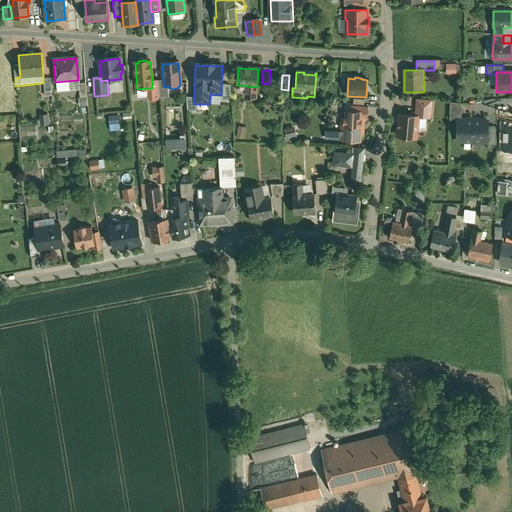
[(50,79),(43,79),(43,83),(44,93),(51,92),(50,79)]
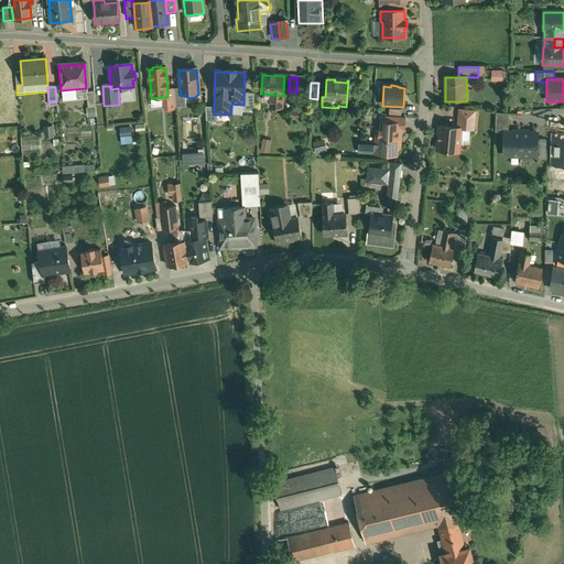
[(173,89),(167,90),(167,97),(164,97),(165,110),(175,109),(173,89)]
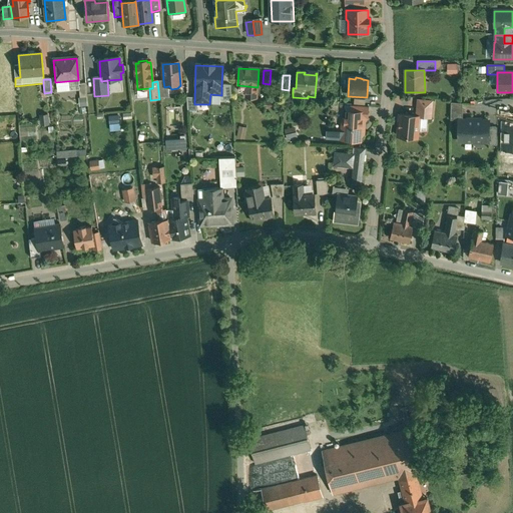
[(163,81),(157,81),(159,99),(168,99),(168,86),(164,87),(163,81)]
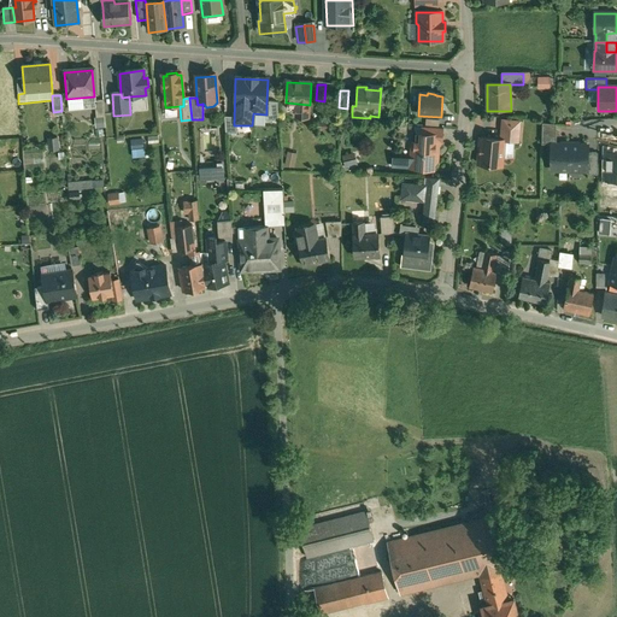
[(103,101),(94,103),(95,119),(105,118),(103,101)]
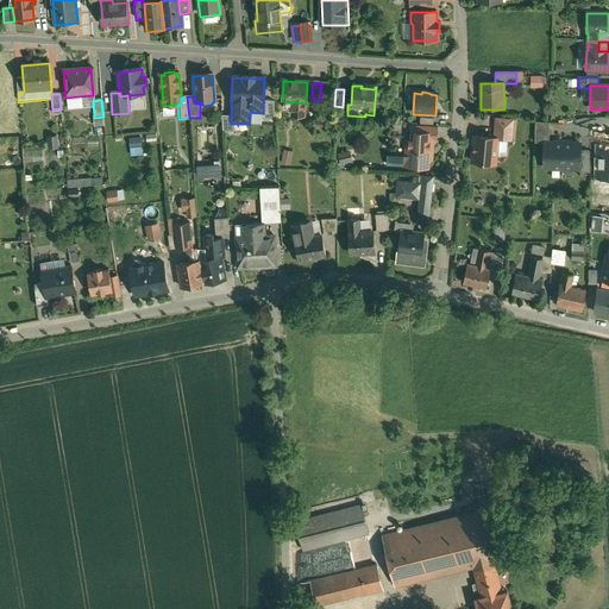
[(262,120),(274,121),(274,102),(263,102),(263,113),(262,120)]
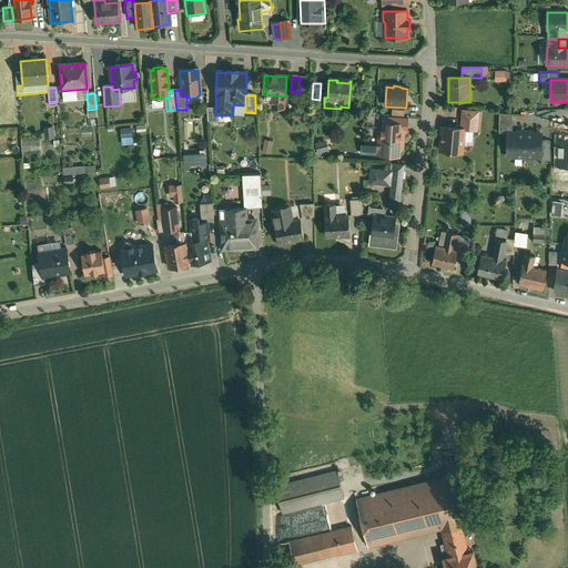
[(285,97),(273,95),(272,110),(284,110),(285,97)]
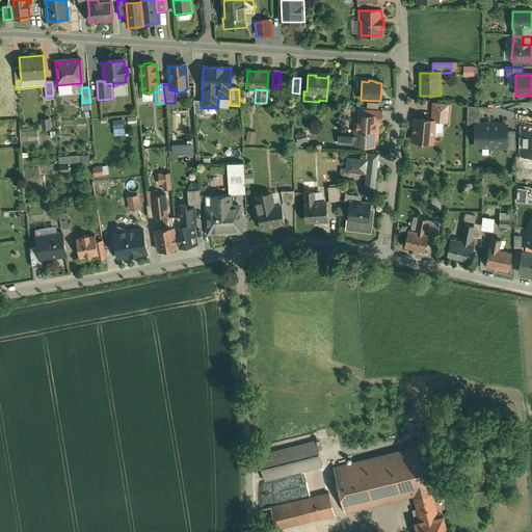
[(201,103),(194,102),(193,116),(204,116),(204,108),(200,108),(201,103)]
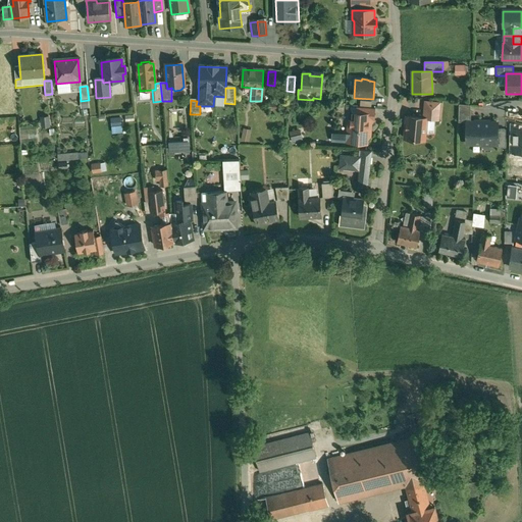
[(375,110),(357,108),(356,114),(371,115),(371,123),(374,123),(375,110)]
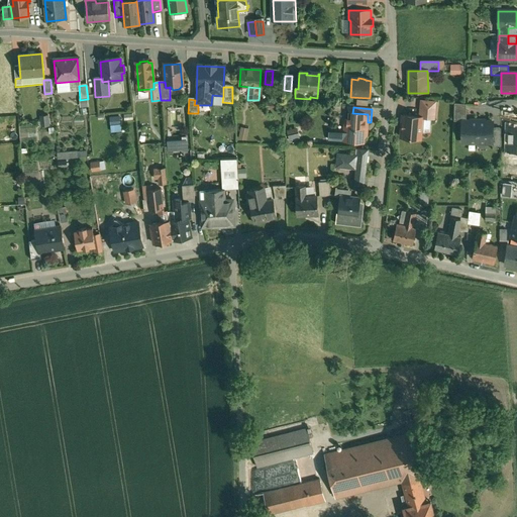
[(421,107),(420,107),(419,118),(422,118),(422,119),(434,120),(435,109),(421,107)]
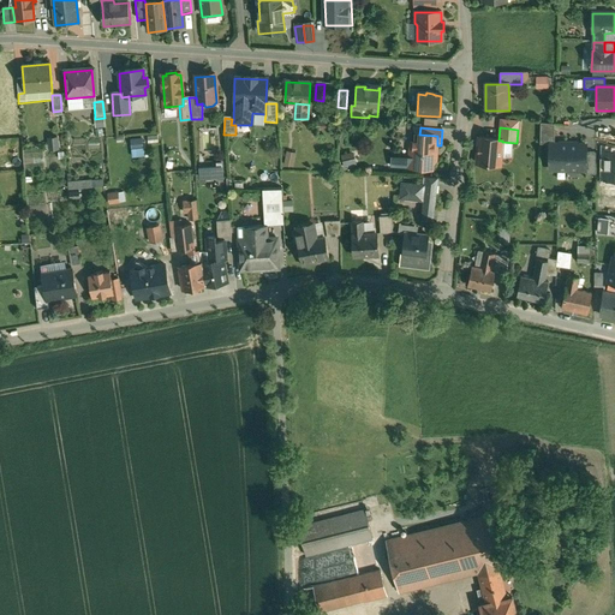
[(555,130),(541,129),(539,143),(554,143),(555,130)]
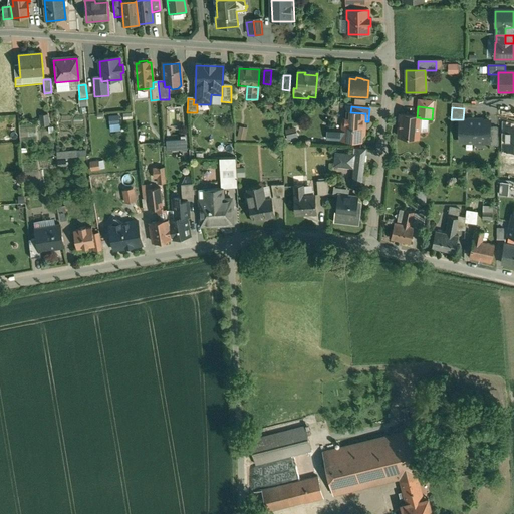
[(350,112),(346,112),(345,126),(342,126),(341,134),(344,134),(344,142),(360,143),(361,126),(364,126),(365,121),(365,113),(350,112)]
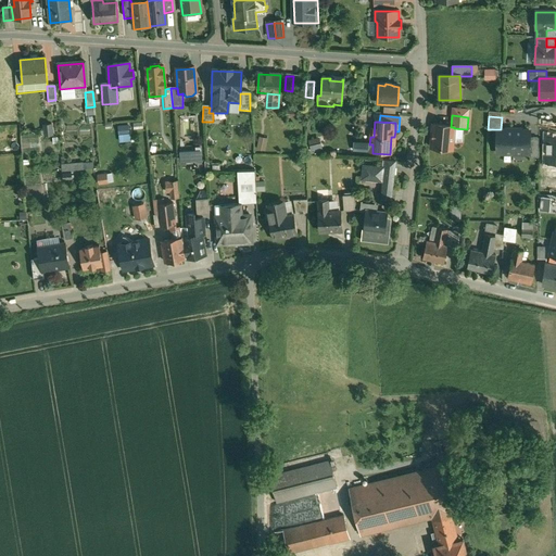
[(51,125),(43,126),(45,137),(52,136),(51,125)]
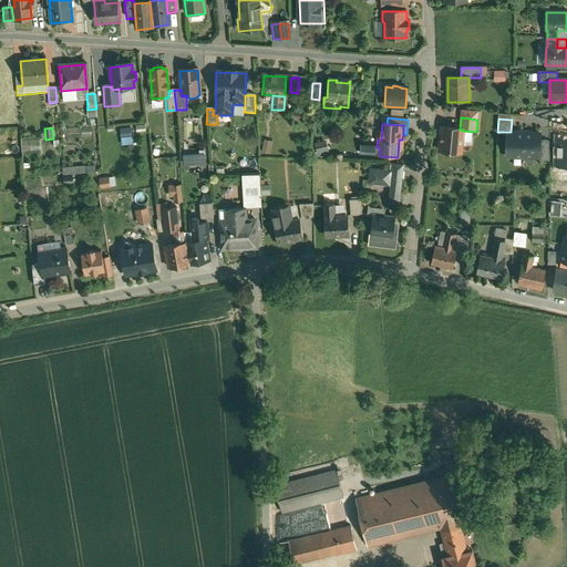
[(131,129),(120,130),(121,138),(132,137),(131,129)]
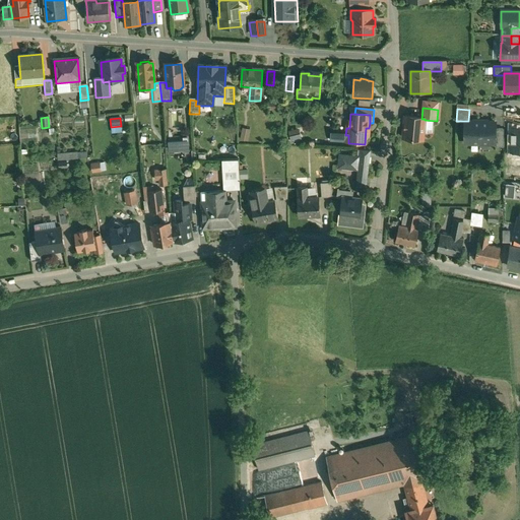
[(421,119),(405,118),(403,140),(423,142),(425,120),(425,119),(421,119)]
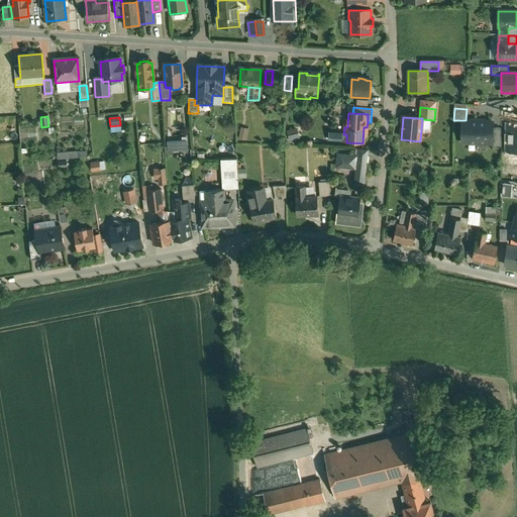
[(473,122),(462,122),(462,143),(467,143),(469,144),(478,144),(478,121),(473,121),(473,122)]
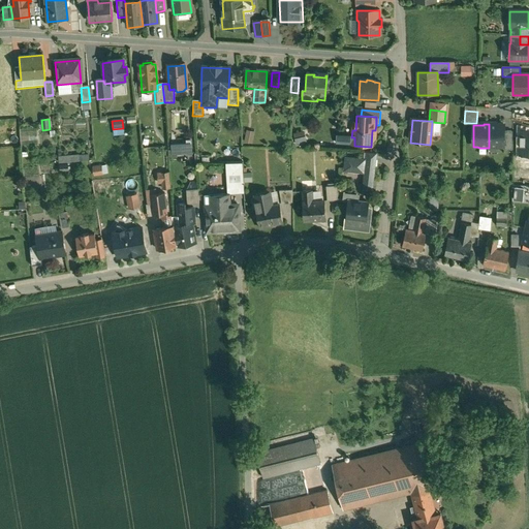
[(504,125),(493,125),(493,124),(489,124),(489,148),(497,149),(499,147),(503,147),(504,147),(504,131),(504,125)]
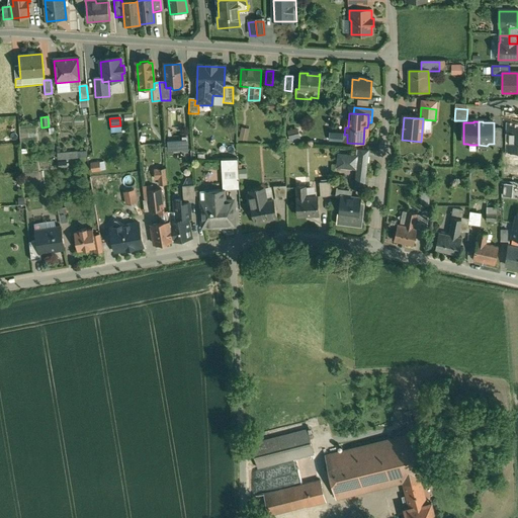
[(250,131),(242,128),(239,141),(247,143),(250,131)]
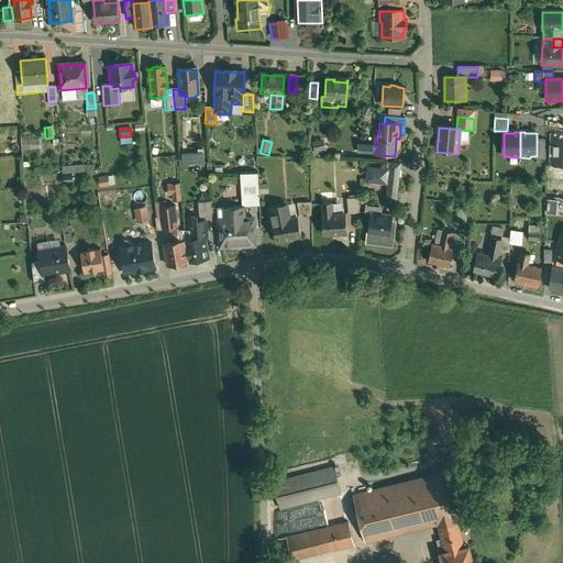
[(545,140),(537,140),(537,156),(536,156),(536,159),(545,159),(545,140)]
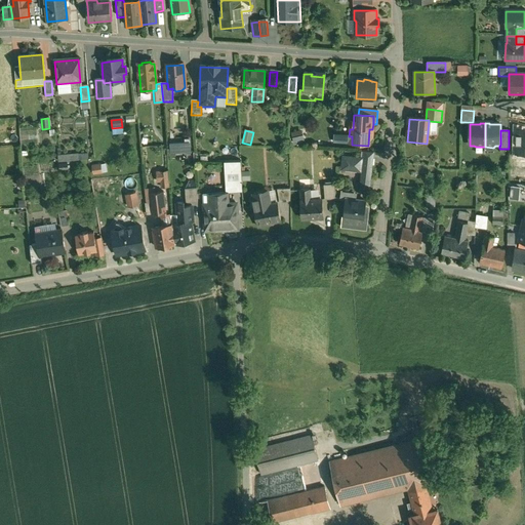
[(190,143),(169,144),(170,157),(191,156),(190,143)]
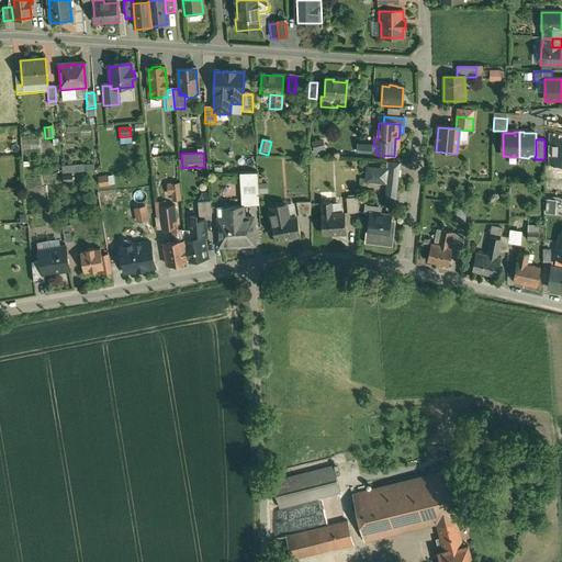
[(385,171),(368,169),(366,182),(388,184),(386,192),(396,193),(400,164),(386,164),(385,171)]
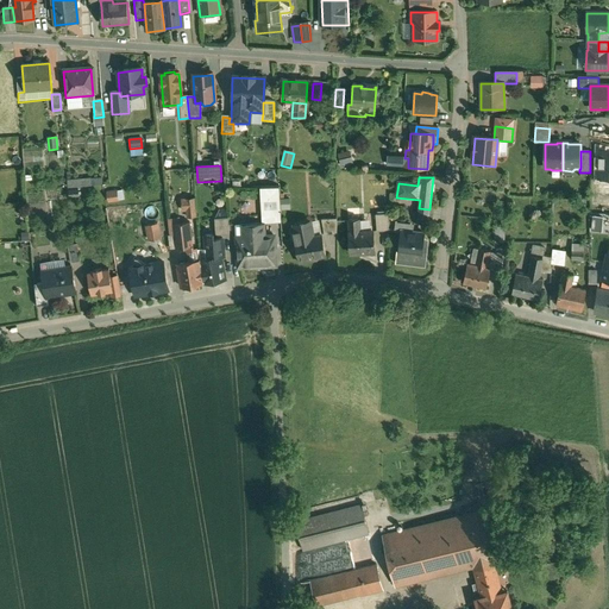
[(89,179),(67,181),(68,189),(90,187),(89,179)]
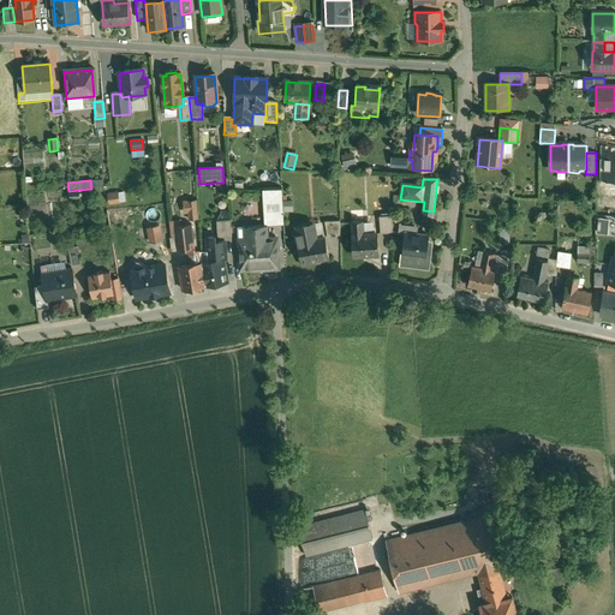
[(281,191),(263,192),(266,225),(284,224),(284,215),(282,203),(281,191)]
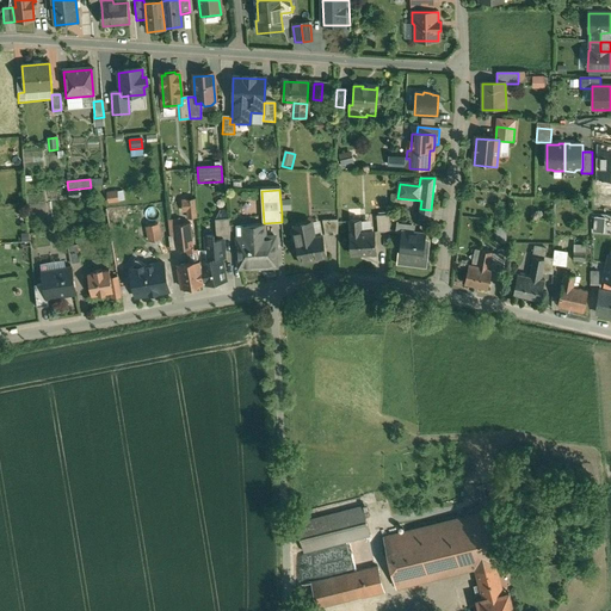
[(117,192),(107,193),(109,205),(118,203),(117,192)]
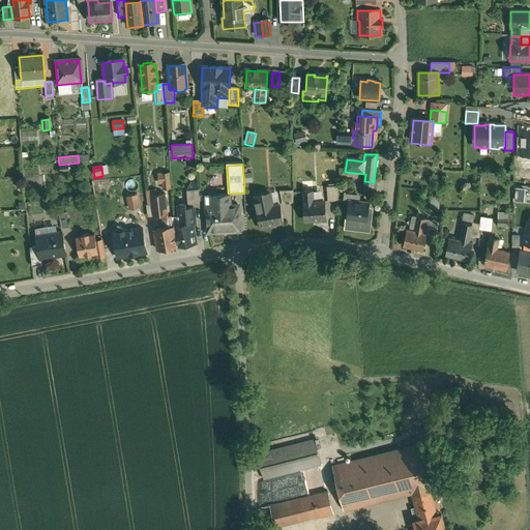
[(169,173),(159,174),(160,184),(163,183),(163,189),(171,188),(169,173)]
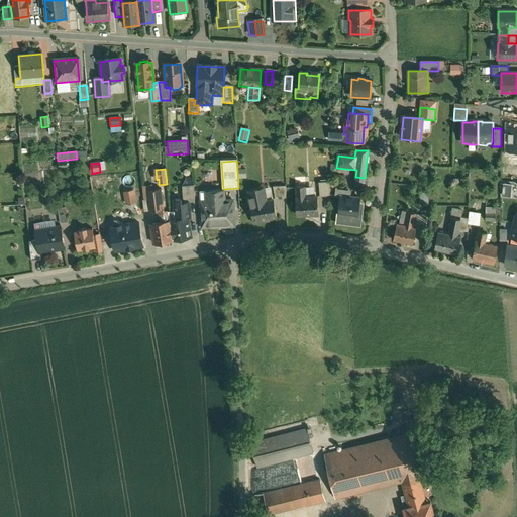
[(246,180),(245,171),(237,171),(238,181),(246,180)]
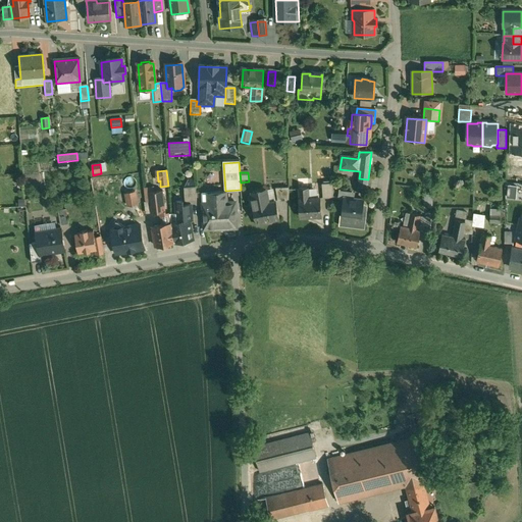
[(368,179),(359,178),(358,191),(370,192),(371,179),(368,179)]
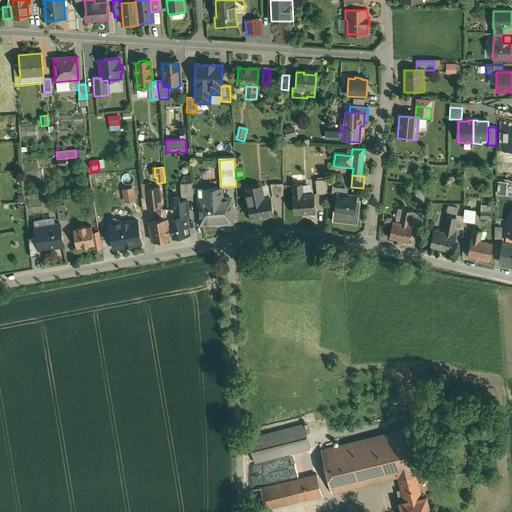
[(326,181),(316,181),(317,195),(326,195),(326,181)]
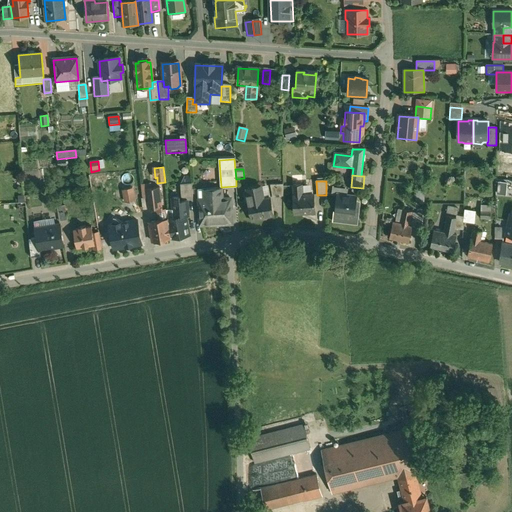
[(511,181),(502,181),(501,196),(511,196),(511,181)]
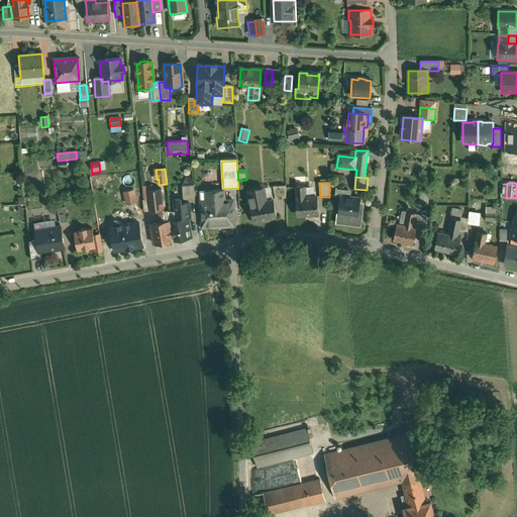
[(161,189),(152,190),(152,185),(146,186),(147,190),(148,200),(149,211),(164,209),(161,189)]
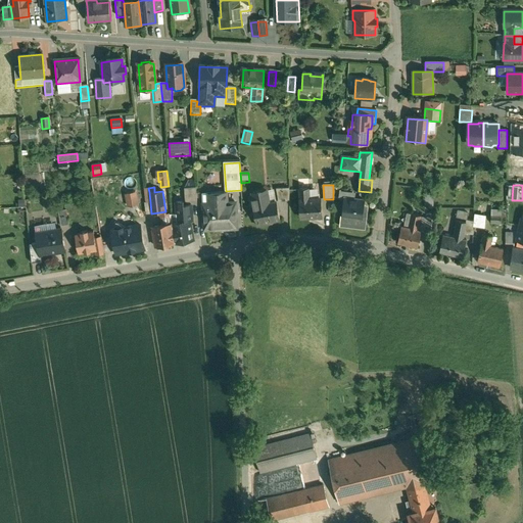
[(196,187),(184,188),(184,202),(196,201),(196,187)]
